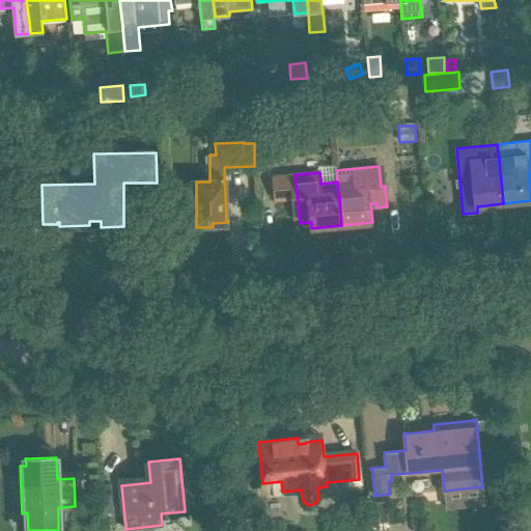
[(388,522),(385,502),(368,504),(370,524),(388,522)]
